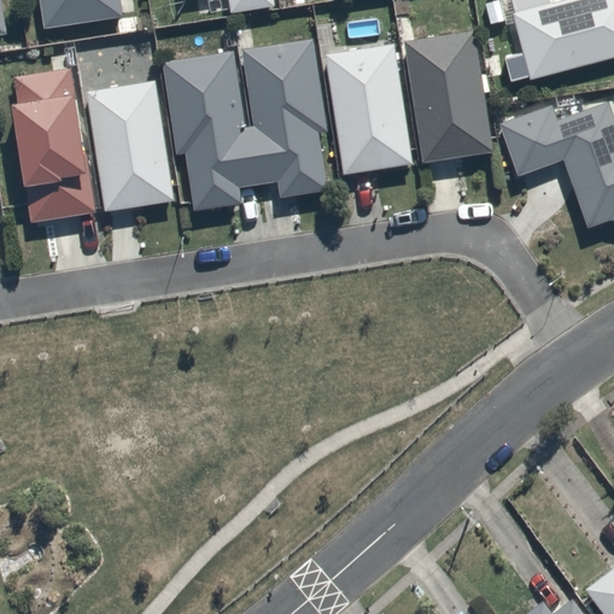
[(36,0),(42,29),(121,17),(117,0),(36,0)]
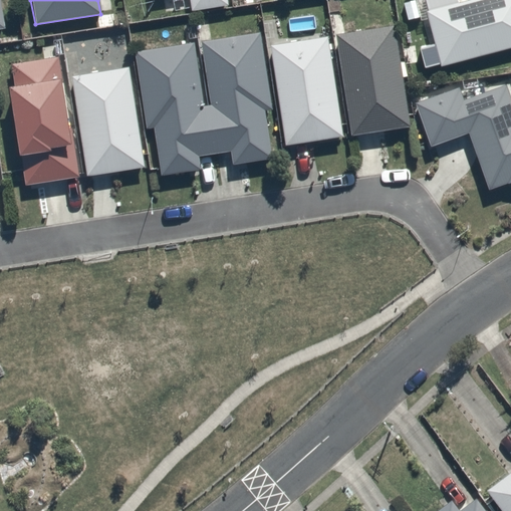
[(188,0),(190,10),(227,4),(226,0),(188,0)]
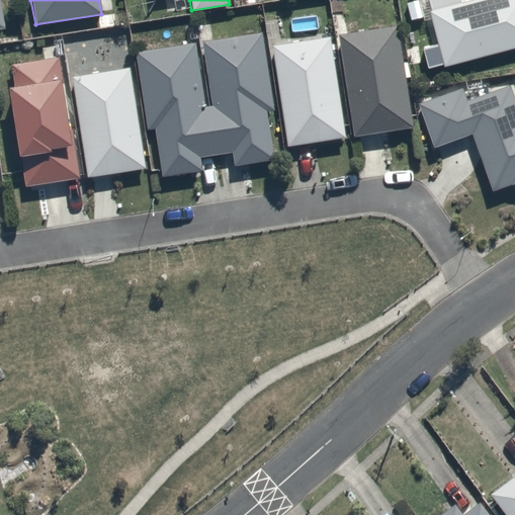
[(423,32),(435,28),(446,69),(514,49),(514,0),(480,0),(435,13),(418,17),(423,32)]
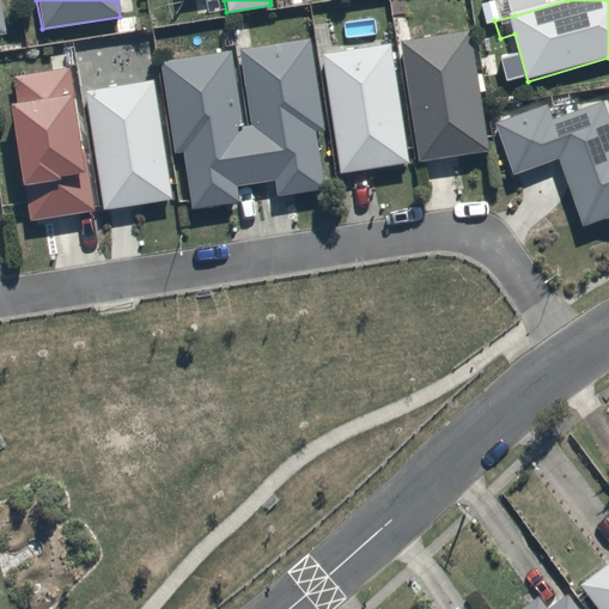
[(473,31),(394,41),(409,162),(488,152),(473,31)]
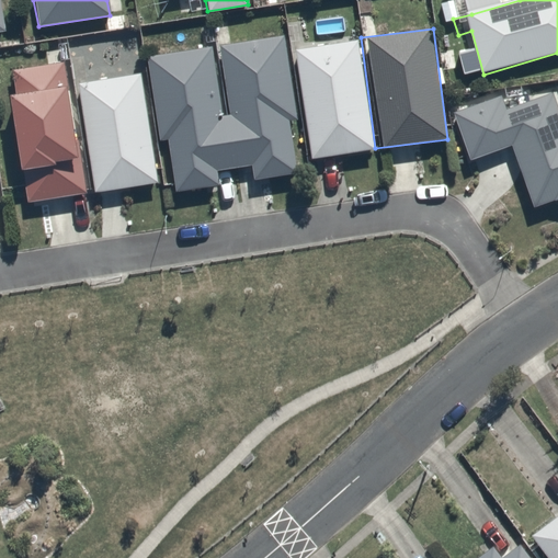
[(285,35),(223,44),(232,113),(224,114),(214,45),(146,55),(158,139),(168,138),(175,192),(218,185),(216,170),(250,166),(251,178),(299,171),(293,121),(297,121),(285,35)]
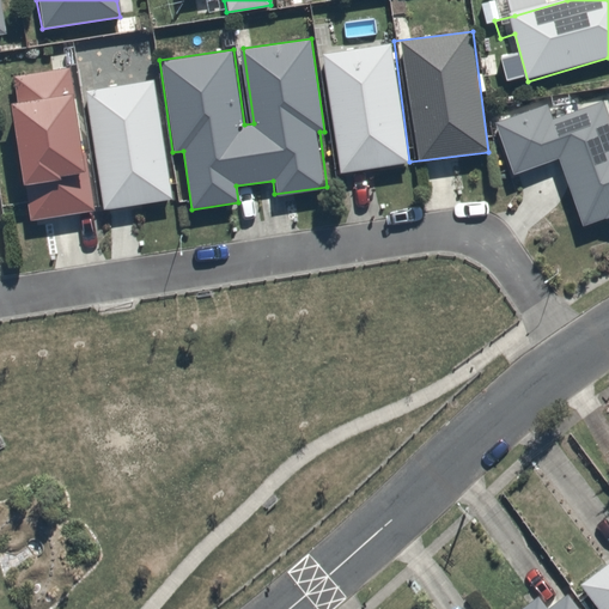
[(409,162),(394,41),(322,50),(338,171),(409,162)]
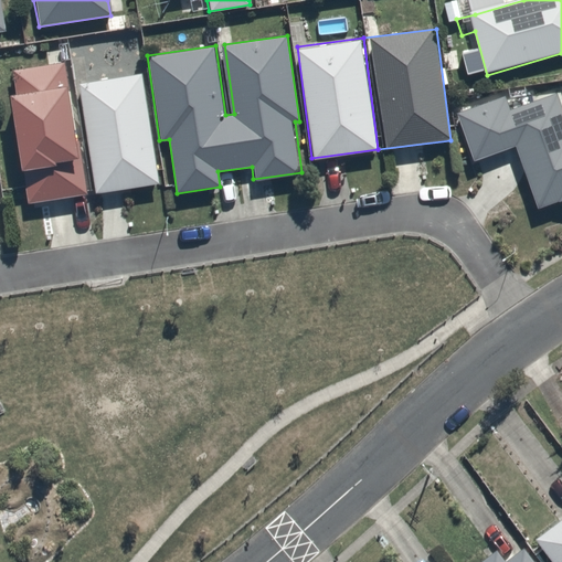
[(19,89),(8,91),(24,204),(84,195),(65,62),(16,70),(19,89)]
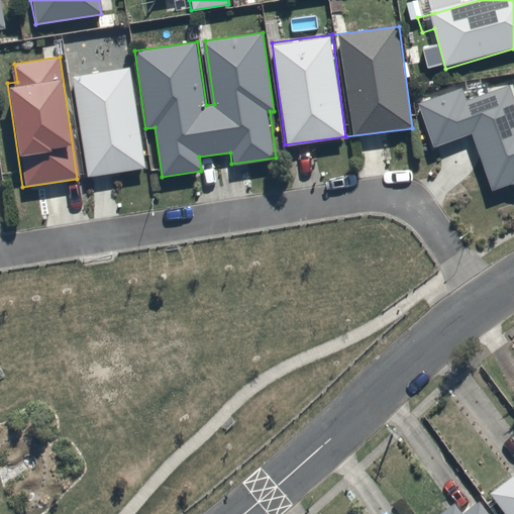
[(144,168),(130,66),(71,74),(85,176),(144,168)]
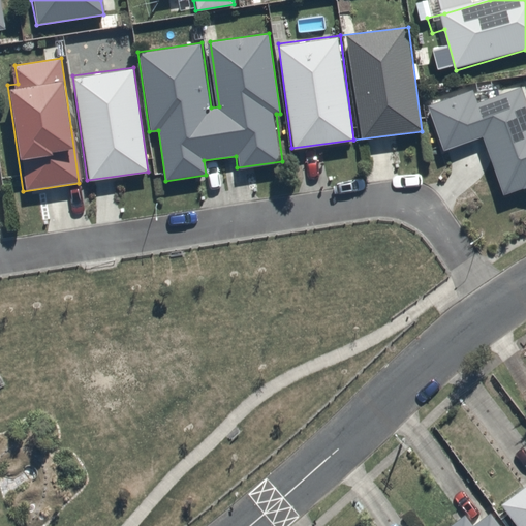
[(525,98),(522,90),(482,105),(474,88),(427,106),(444,152),(480,138),(502,196),(525,187),(525,98)]
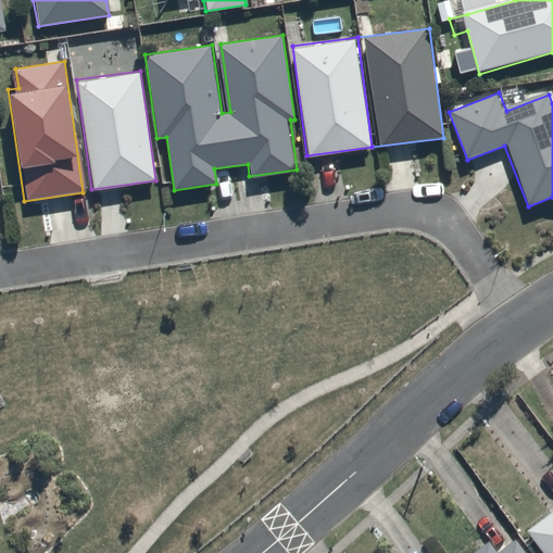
[(552,510),(526,531),(542,552),(552,552),(552,510)]
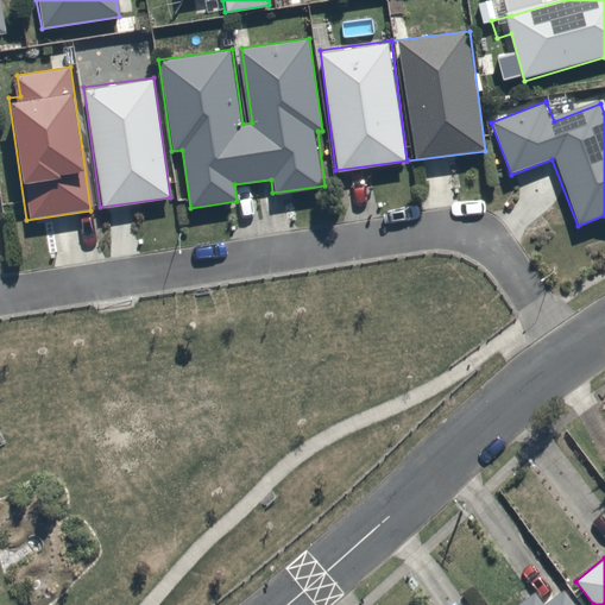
[(572,604),(563,593),(550,604),(548,604),(539,592),(521,604),(572,604)]
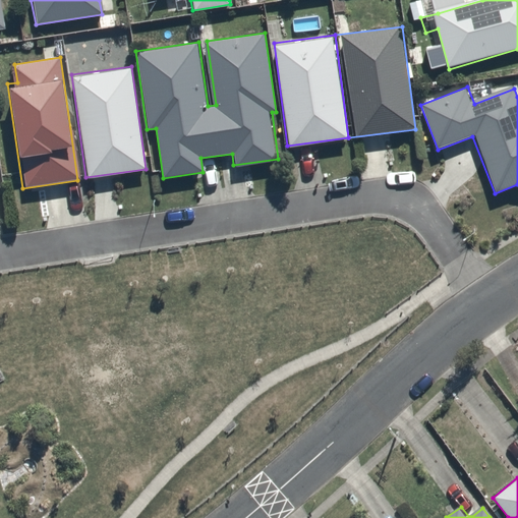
All buildings are outlined.
